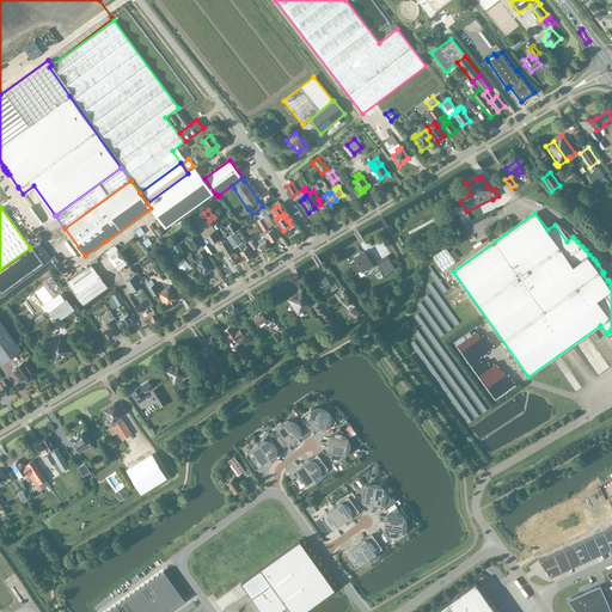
[(270,243),(277,238),(275,234),(275,233),(273,228),(270,231),(269,227),(274,225),(267,214),(257,221),(270,243)]
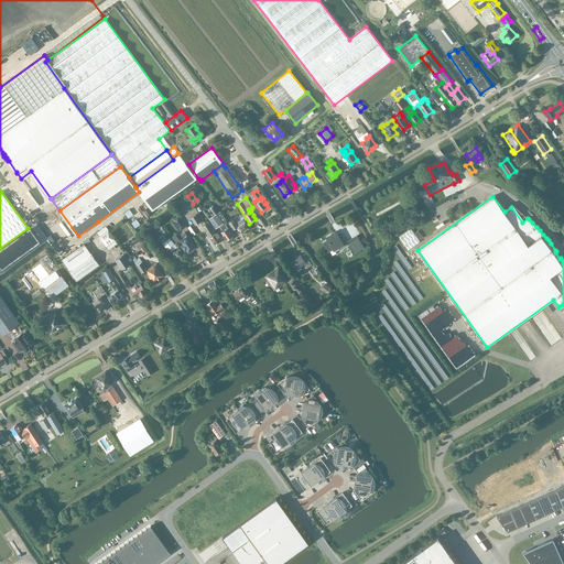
[(140,204),(145,215),(150,213),(143,202),(140,204)]
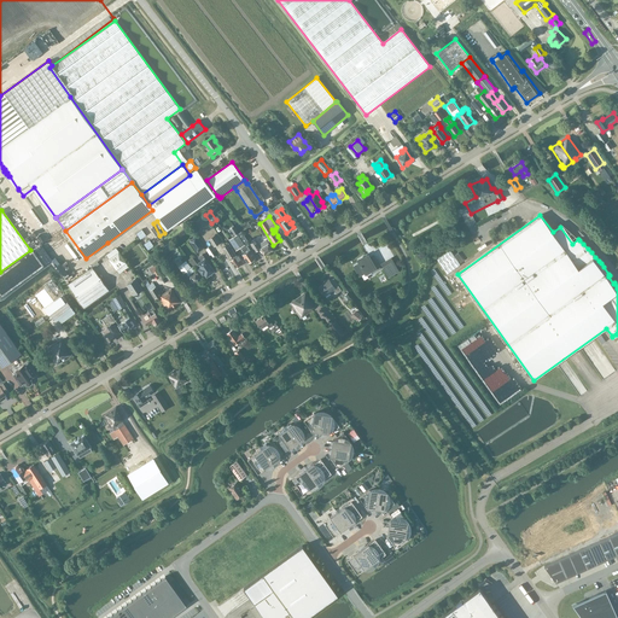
[(150,226),(144,229),(151,240),(157,237),(150,226)]
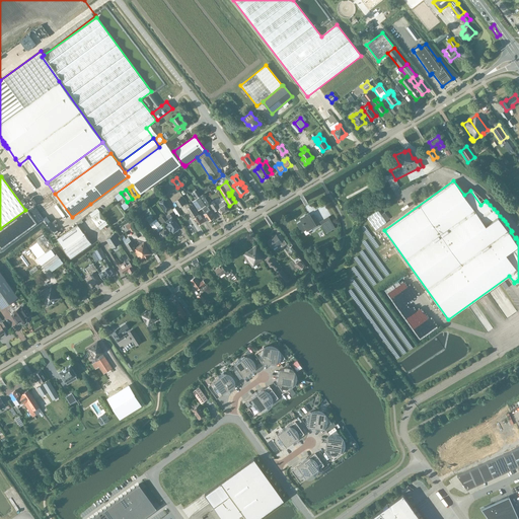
[(119,193),(115,196),(118,201),(123,197),(119,193)]
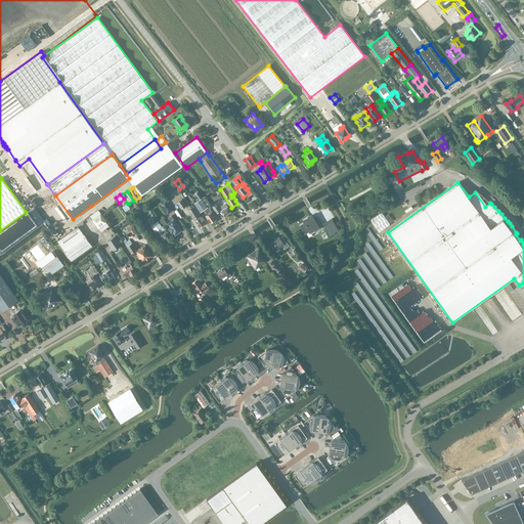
[(181,210),(186,206),(182,200),(180,197),(175,200),(177,203),(181,210)]
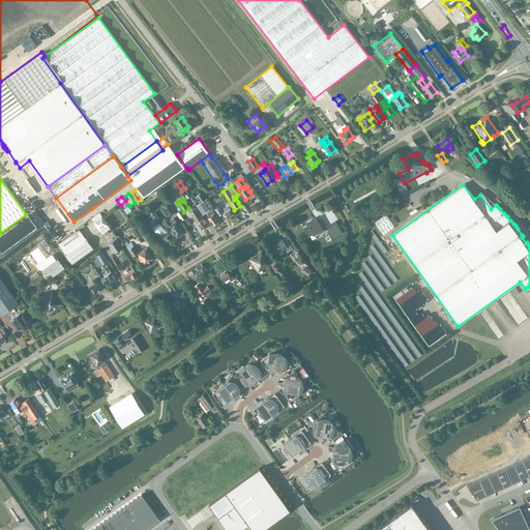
[(212,226),(218,222),(211,211),(214,209),(207,199),(197,205),(203,214),(206,212),(210,217),(207,218),(212,226)]
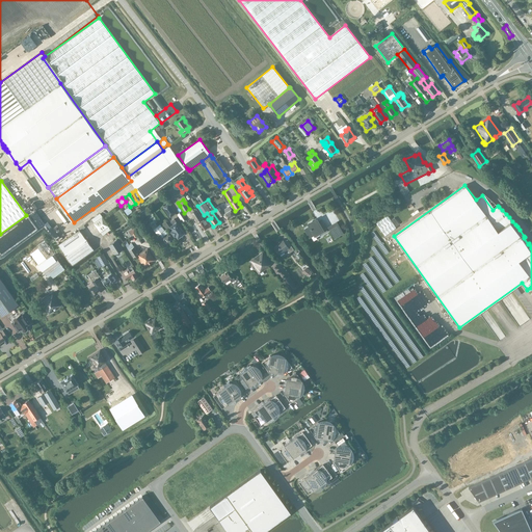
[(175,213),(168,204),(163,208),(170,217),(175,213)]
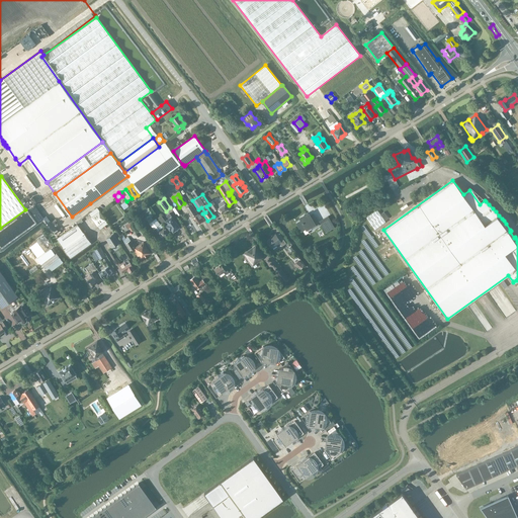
[(224,200),(218,204),(214,199),(209,202),(214,211),(218,208),(221,213),(229,209),(226,203),(225,203),(224,200)]
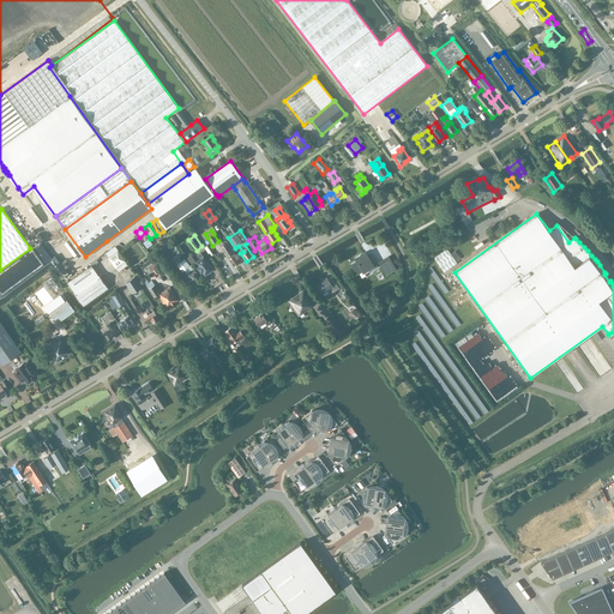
[(149,239),(143,242),(148,248),(152,245),(149,239)]
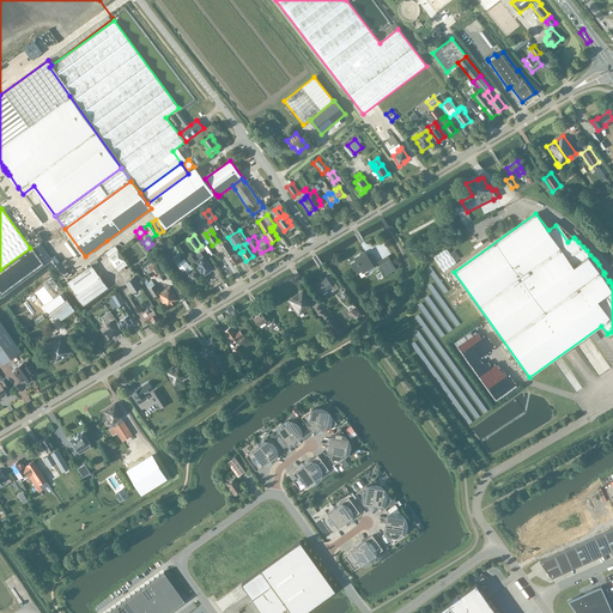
[(218,243),(228,256),(234,253),(226,241),(224,243),(222,241),(218,243)]
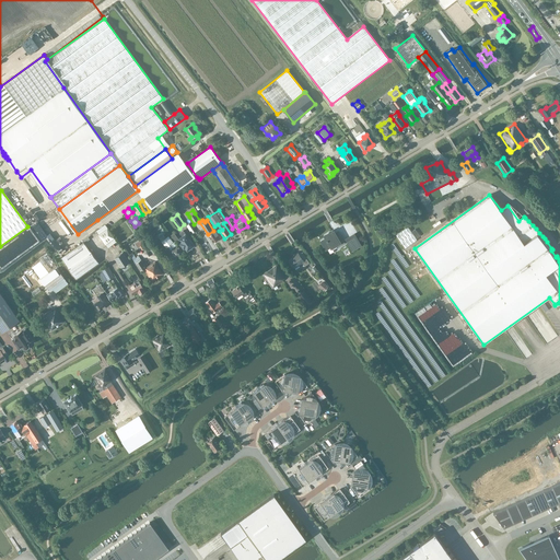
[(416,241),(407,228),(396,235),(405,248),(416,241)]
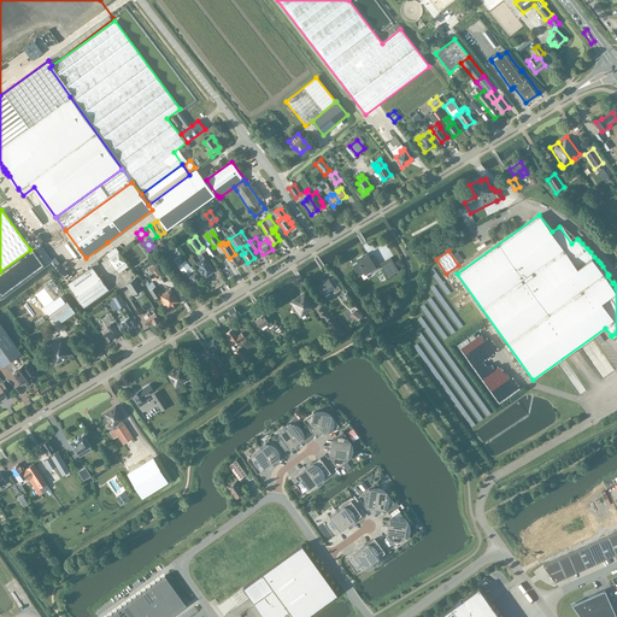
[(109,259),(116,269),(125,262),(118,252),(109,259)]
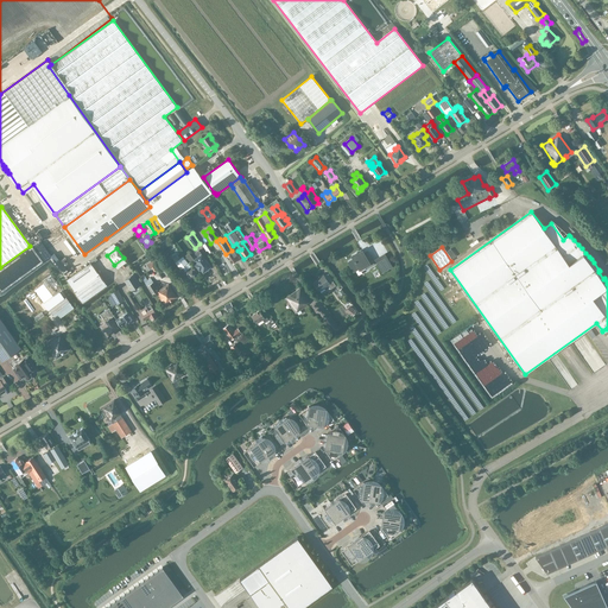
[(232,251),(226,254),(232,264),(238,260),(240,259),(234,251),(233,252),(232,251)]
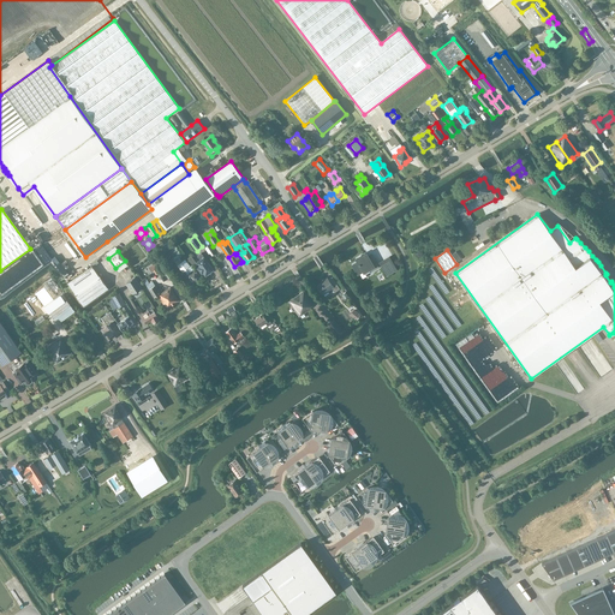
[(360,256),(357,258),(357,260),(359,263),(358,263),(359,264),(354,267),(358,273),(363,270),(364,272),(372,267),(375,269),(380,267),(374,257),(370,260),(366,254),(362,257),(360,256)]
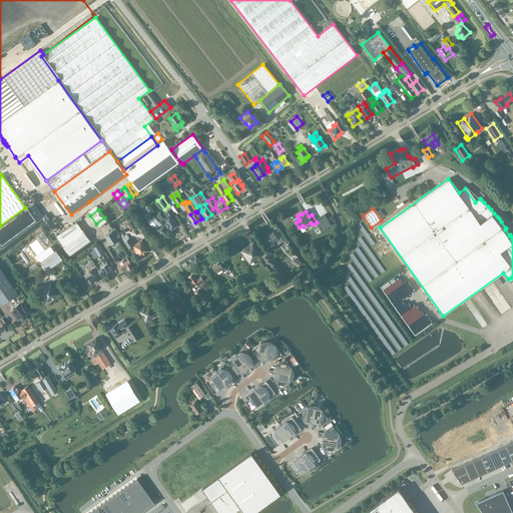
[(176,225),(177,224),(170,214),(164,218),(167,222),(165,223),(168,226),(169,225),(171,228),(172,227),(173,228),(177,226),(176,225)]
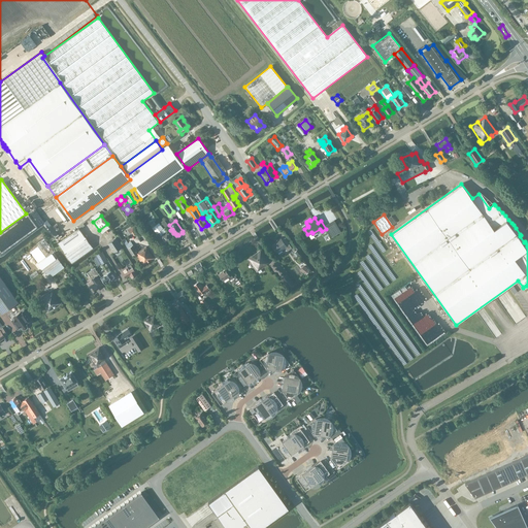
[(334,221),(329,224),(335,234),(340,231),(334,221)]
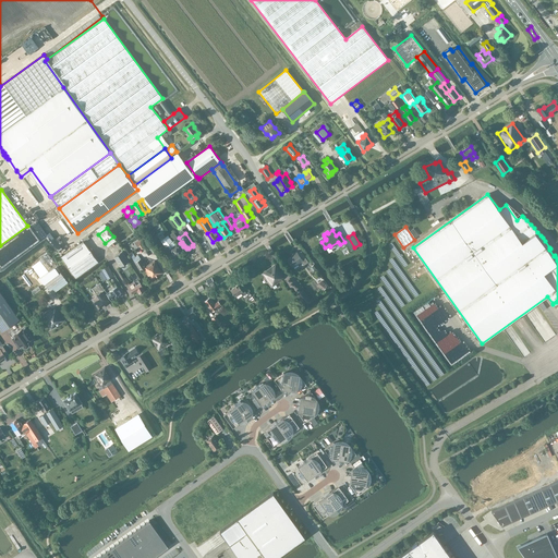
[(176,257),(182,252),(177,244),(176,245),(173,241),(172,242),(168,235),(161,241),(166,247),(168,245),(170,249),(169,250),(176,257)]
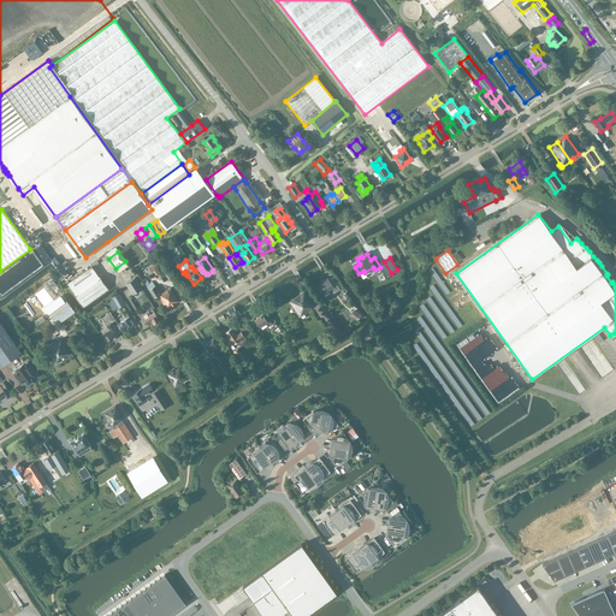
[(67,283),(73,291),(83,306),(108,289),(98,274),(92,266),(67,283)]
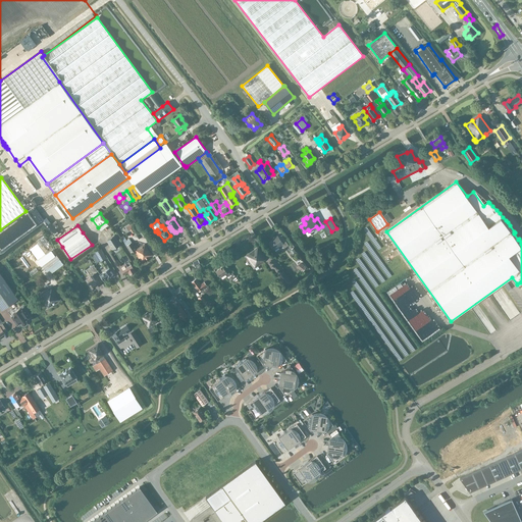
[(44,236),(28,248),(38,260),(46,271),(51,267),(60,260),(52,249),(44,255),(53,248),(44,236)]
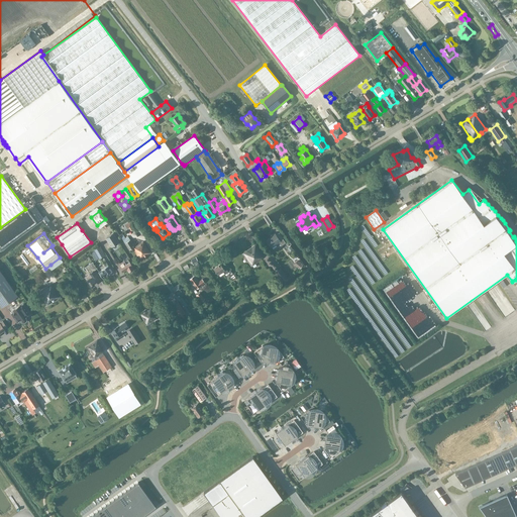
[(282,246),(286,243),(282,237),(280,239),(276,233),(272,236),(273,237),(267,241),(271,247),(280,242),(282,246)]
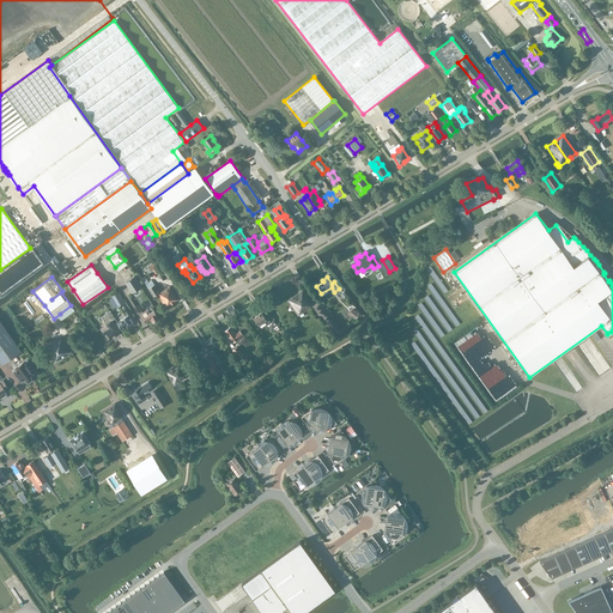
[(134,278),(126,283),(127,283),(133,292),(132,292),(132,293),(141,287),(134,278)]
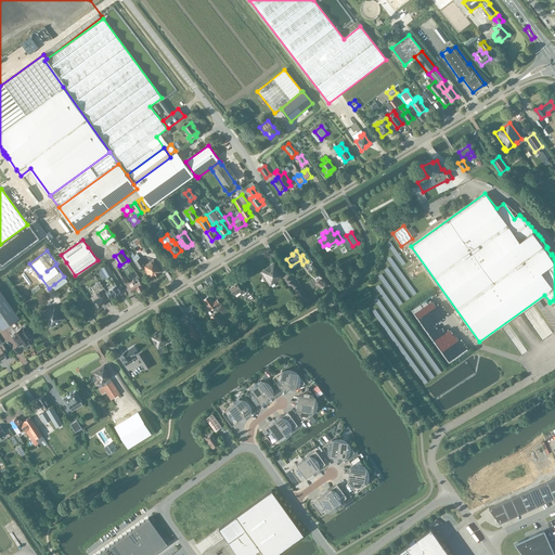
[(142,267),(147,274),(149,273),(151,278),(162,271),(154,259),(144,265),(140,258),(134,261),(139,269),(142,267)]
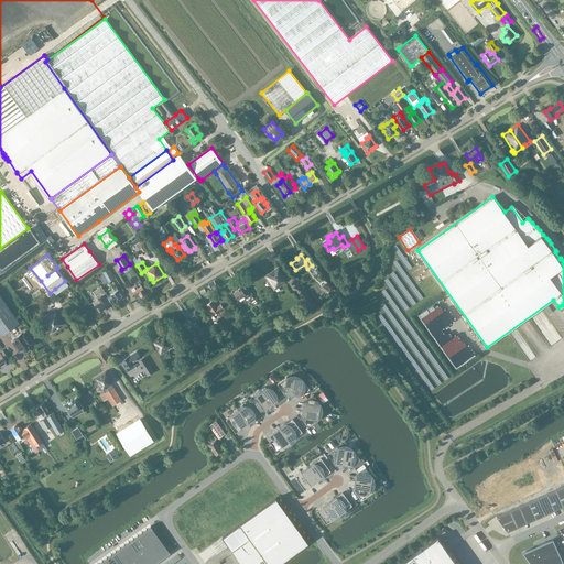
[(284,282),(289,280),(279,267),(264,278),(274,291),(285,283),(284,282)]
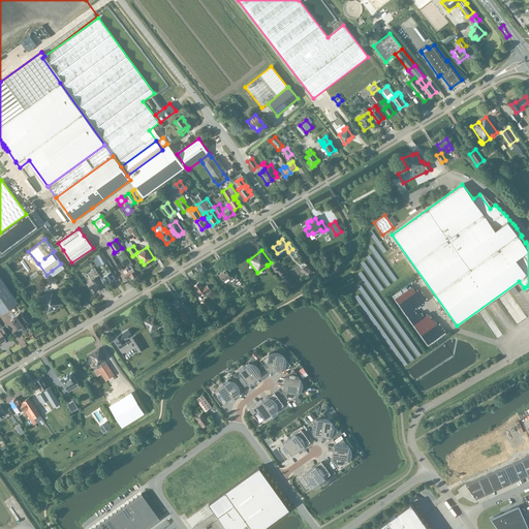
[(96,255),(101,265),(107,261),(102,252),(96,255)]
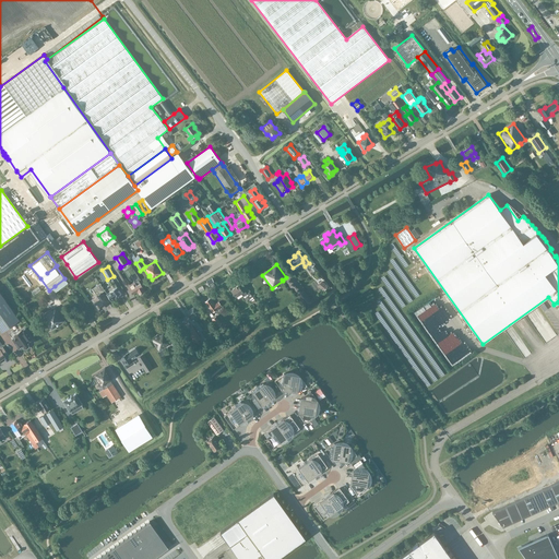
[(206,282),(211,287),(211,288),(216,285),(212,277),(206,282)]
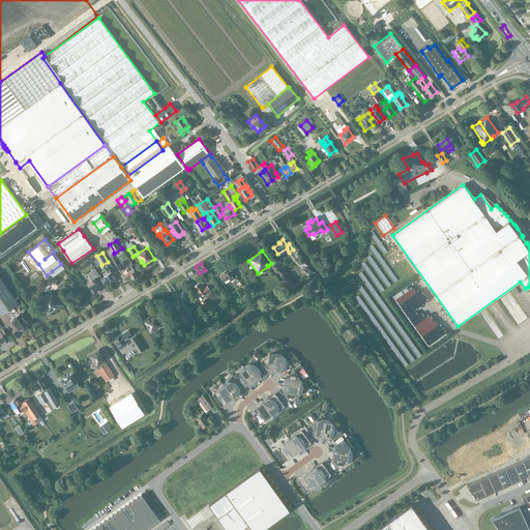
[(64,268),(61,264),(52,271),(54,275),(64,268)]
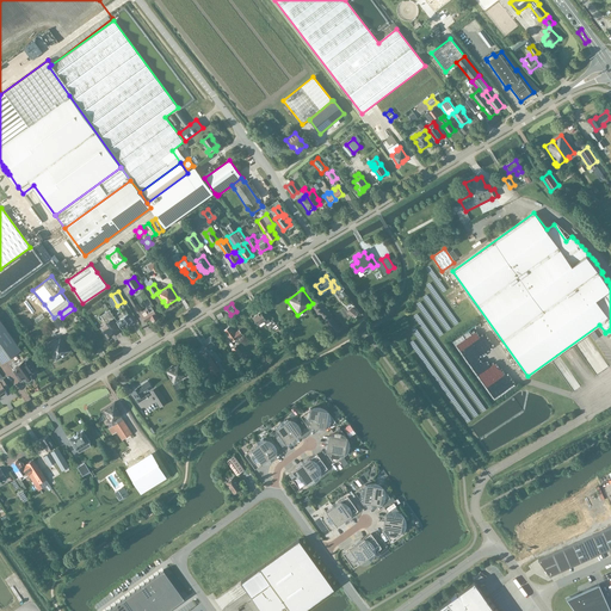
[(140,313),(144,320),(146,321),(150,319),(153,321),(159,318),(152,306),(140,313)]
